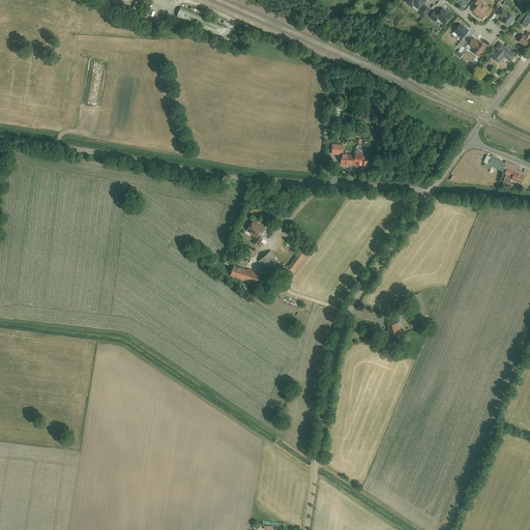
[(425,2),(422,0),(407,0),(405,3),(410,7),(413,4),(419,9),(425,2)]
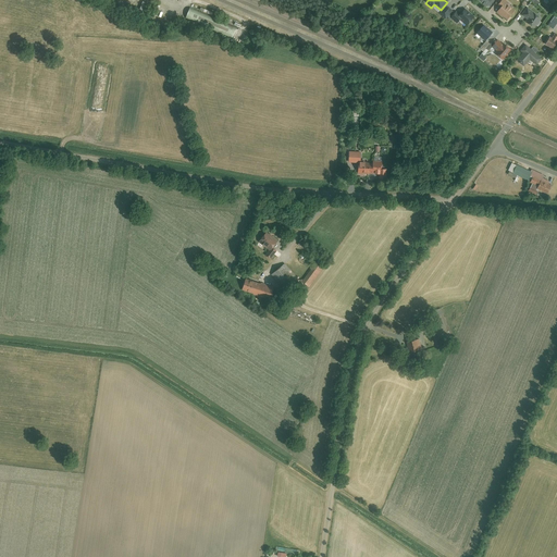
[(502,9),(498,14),(509,22),(515,14),(506,8),(509,3),(505,0),(499,7),(502,9)]
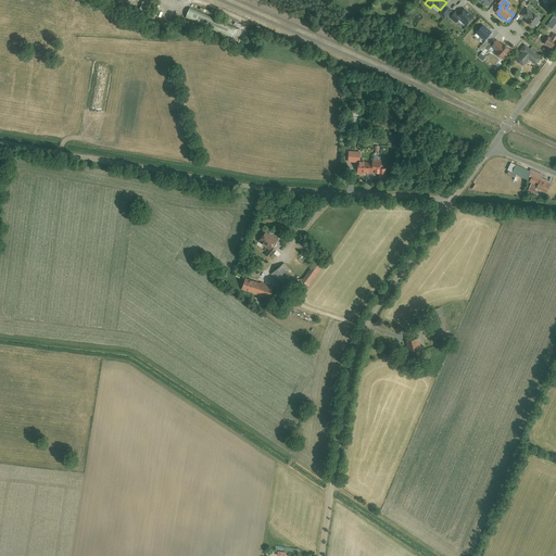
[(440,15),(444,20),(451,12),(446,8),(440,15)]
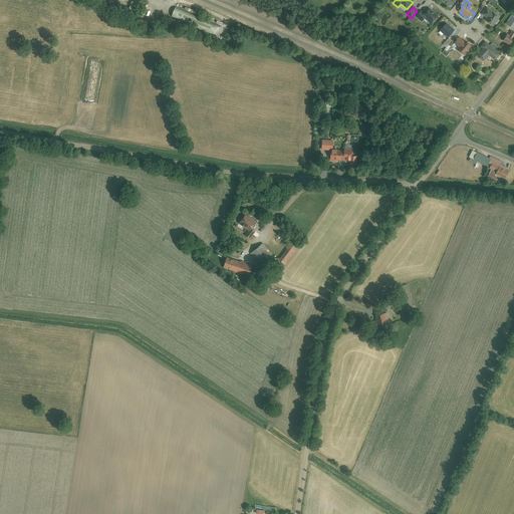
[(176,8),(172,16),(215,35),(218,26),(176,8)]
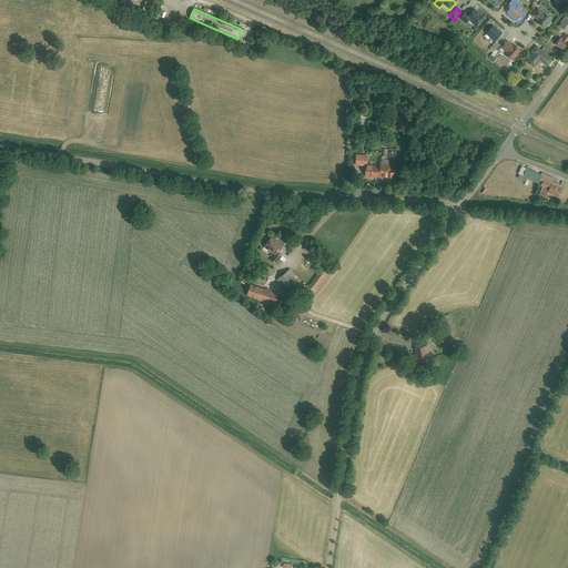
[(548,19),(537,11),(533,17),(539,21),(537,24),(543,28),(548,19)]
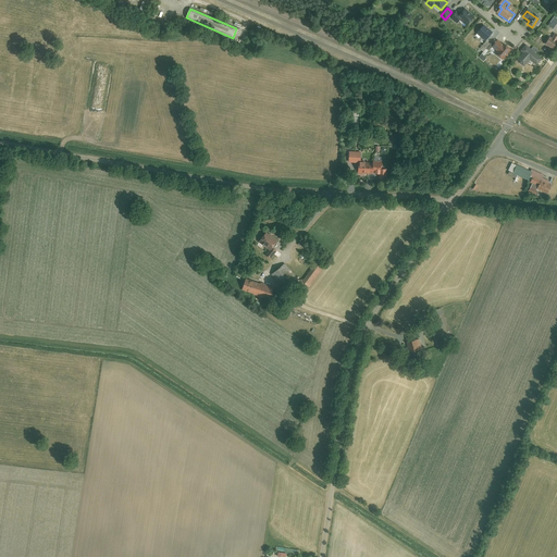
[(458,24),(461,21),(469,26),(474,19),(463,12),(462,15),(458,12),(452,20),(458,24)]
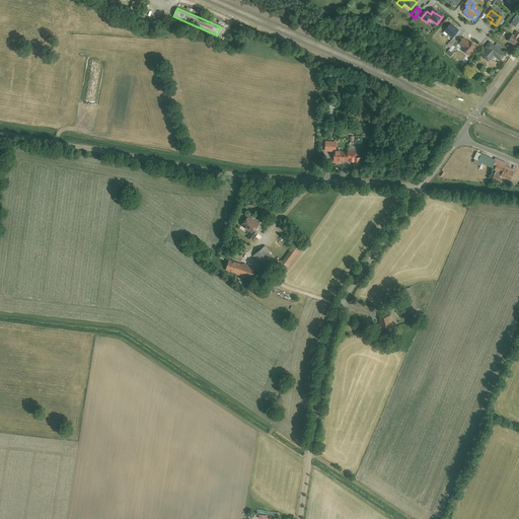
[(518,21),(514,17),(509,23),(513,27),(518,21)]
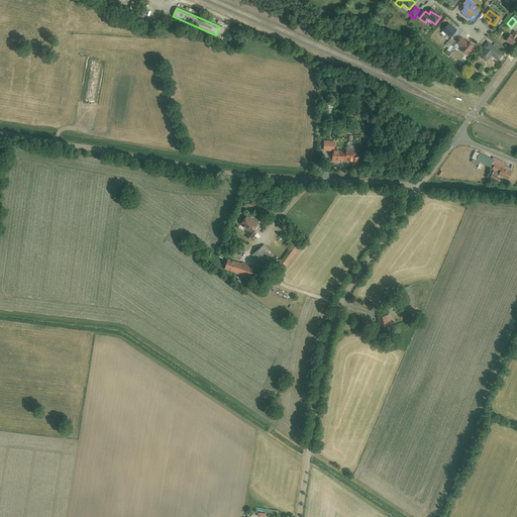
[(448,25),(442,32),(451,39),(457,31),(448,25)]
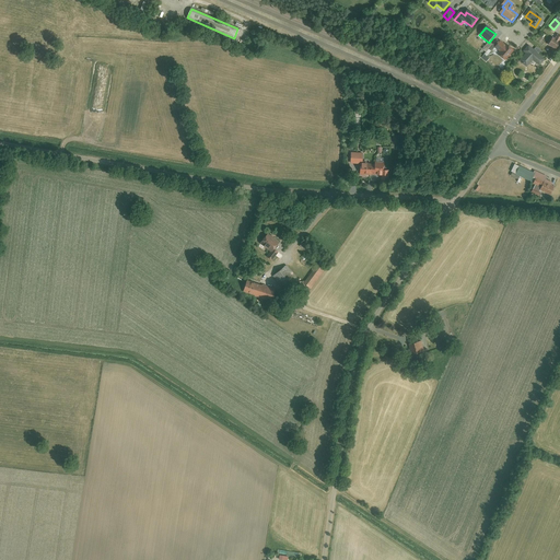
[(552,38),(548,45),(556,50),(559,45),(558,43),(559,39),(559,36),(558,35),(553,39),(552,38)]
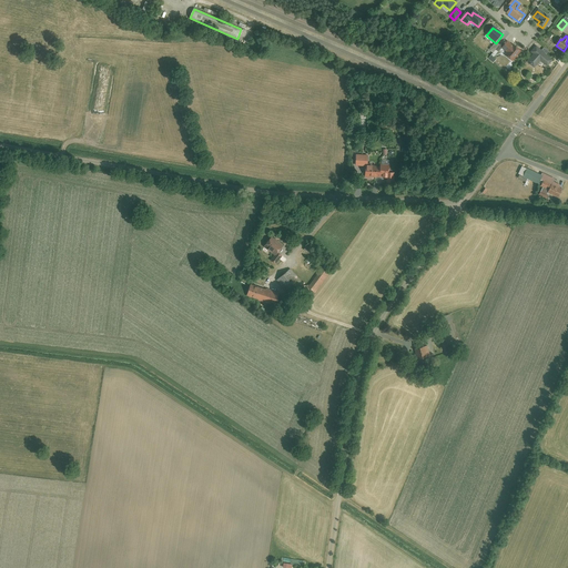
[(495,53),(500,46),(497,43),(490,51),(495,53)]
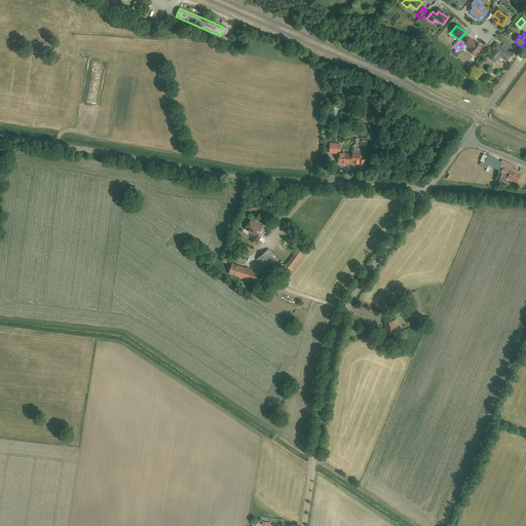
[(467,54),(475,59),(483,47),(477,42),(475,45),(468,40),(465,45),(471,50),(467,54)]
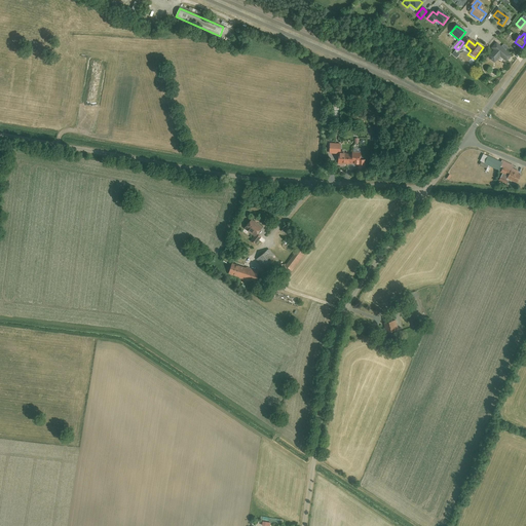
[(511,57),(497,46),(493,51),(495,52),(490,59),(495,64),(500,57),(506,62),(511,57)]
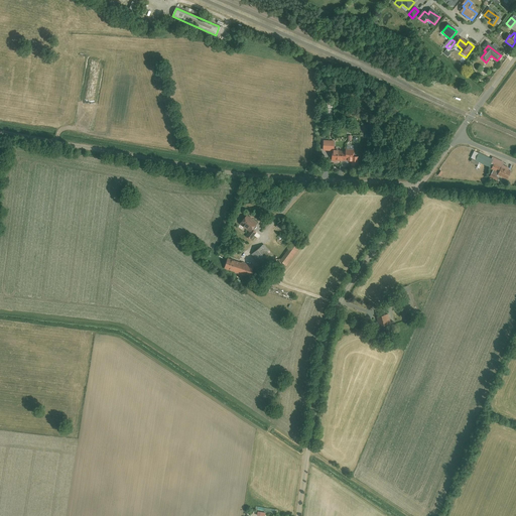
[(330,153),(330,161),(347,161),(347,152),(337,152),(337,142),(326,142),(326,153),(330,153)]
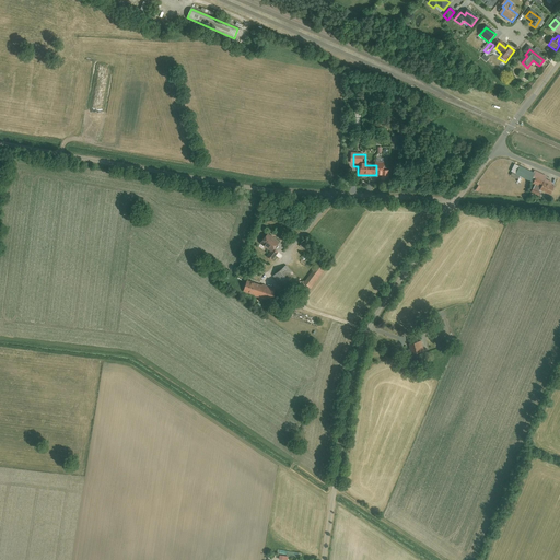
[(543,179),(544,175),(532,171),(531,174),(512,166),(510,174),(532,183),(528,193),(537,196),(539,193),(548,196),(551,188),(547,186),(548,182),(543,179)]
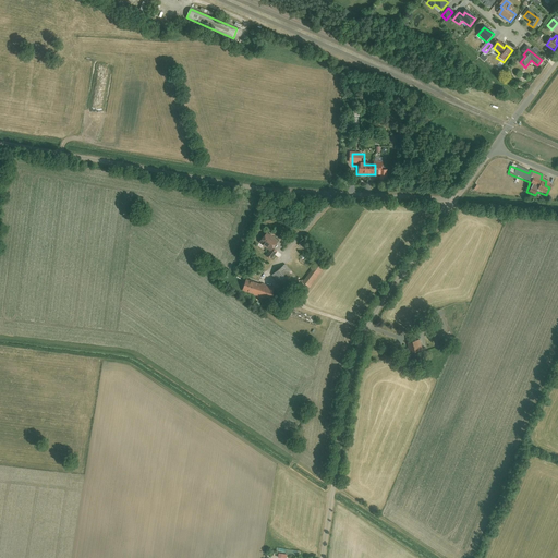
[(475,182),(470,190),(475,193),(481,186),(475,182)]
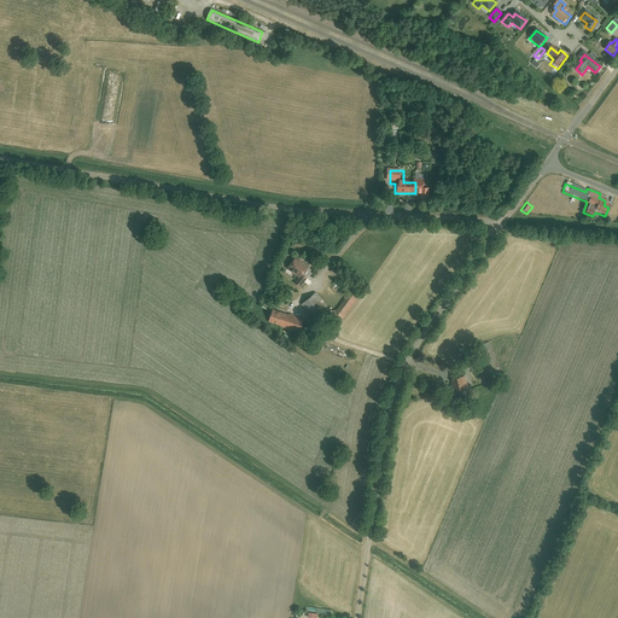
[(310,266),(297,256),(287,268),(298,277),(296,281),(302,286),(310,274),(307,270),(310,266)]
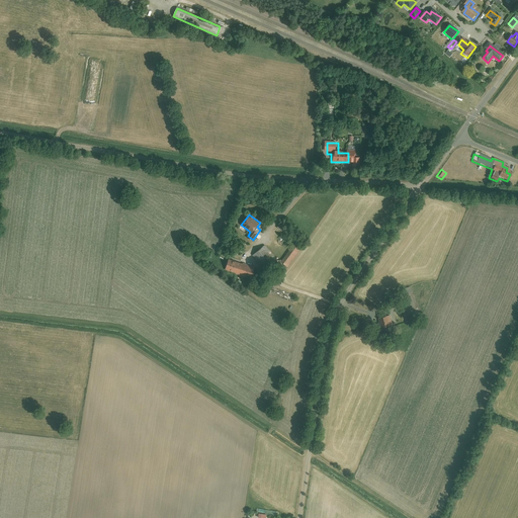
[(264,244),(252,253),(266,272),(279,262),(264,244)]
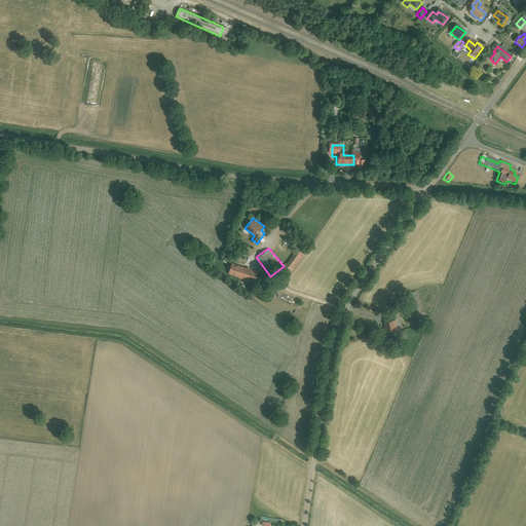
[(285,267),(292,272),(305,253),(298,248),(285,267)]
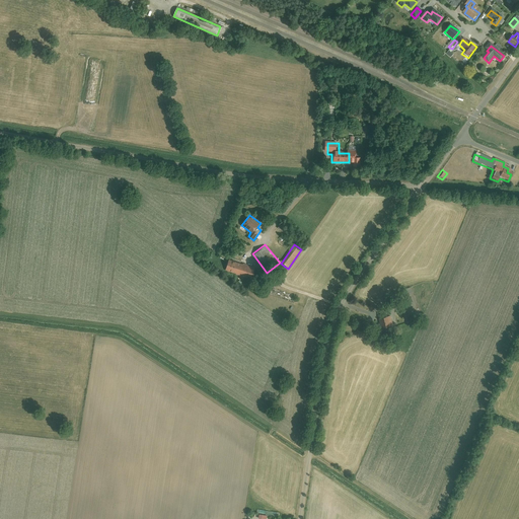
[(227,272),(252,279),(255,268),(226,260),(224,267),(228,268),(227,272)]
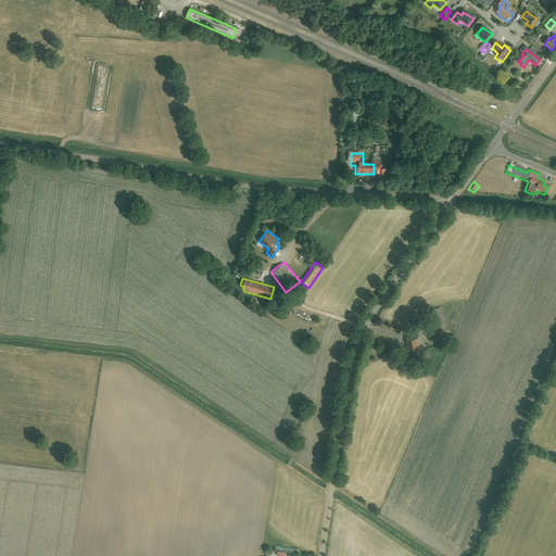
[(420,338),(405,338),(406,350),(421,350),(420,338)]
